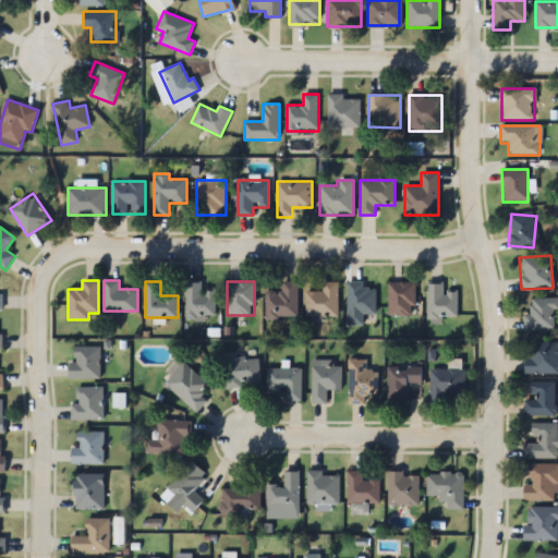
[(280,291),(265,291),(265,318),(298,318),(298,281),(280,281),(280,291)]
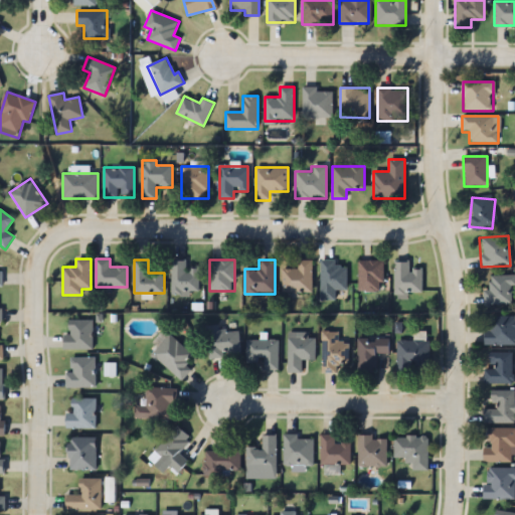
[(283,269),(283,293),(311,293),(311,260),(298,260),(298,269),(283,269)]
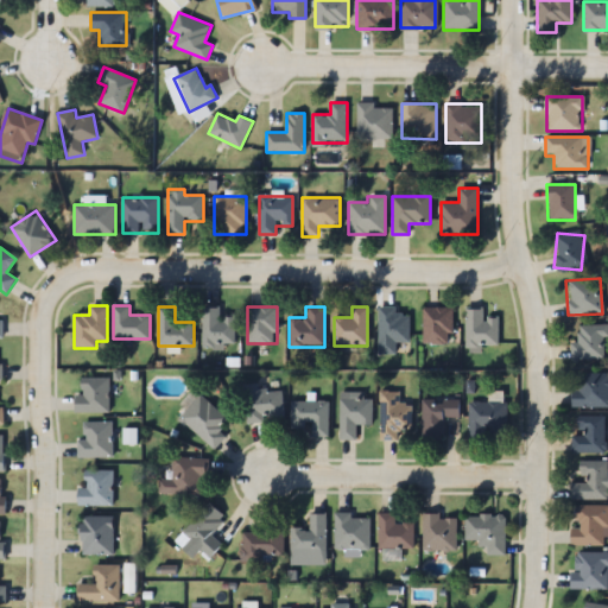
[(453,343),(453,306),(423,306),(423,343),(453,343)]
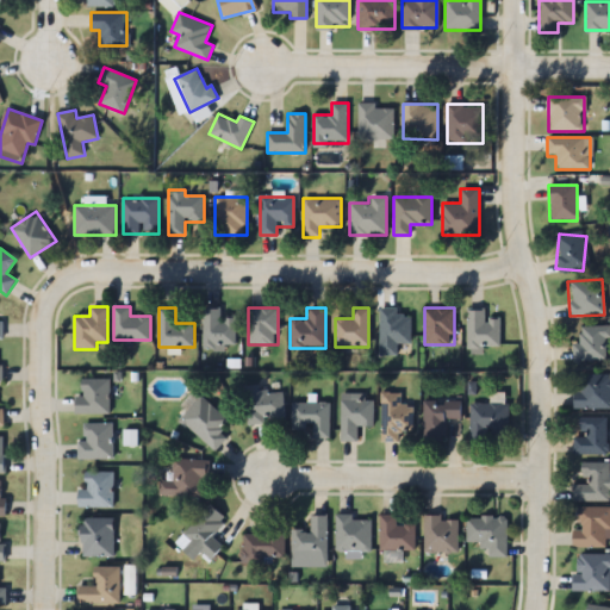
[(235,318),(221,318),(221,309),(204,309),(204,349),(235,349),(235,318)]
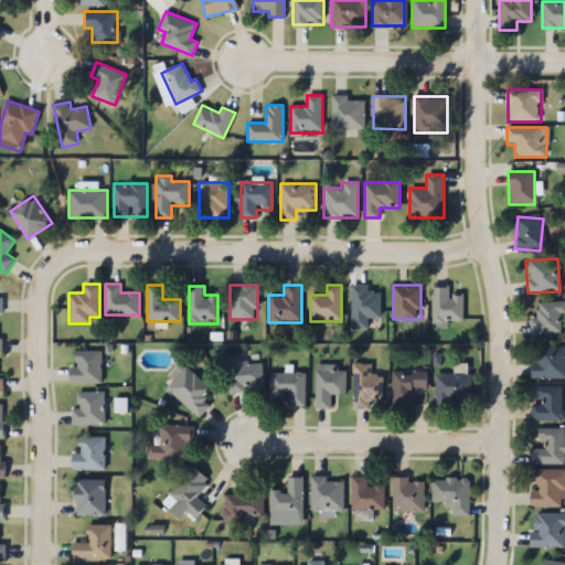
[(450,286),(434,286),(434,326),(448,326),(448,321),(462,321),(462,296),(450,296),(450,286)]
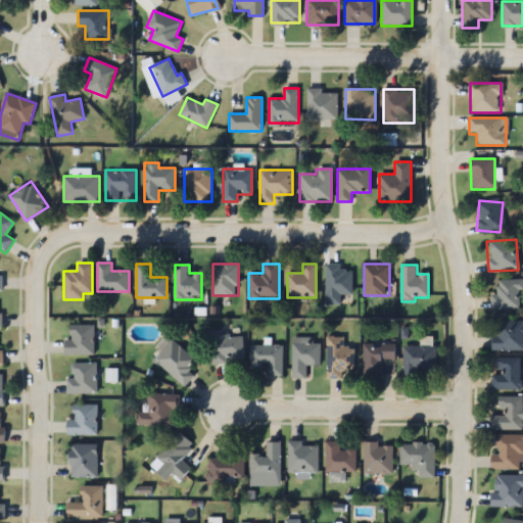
[(351,293),(351,266),(326,266),(326,304),(341,304),(341,293),(351,293)]
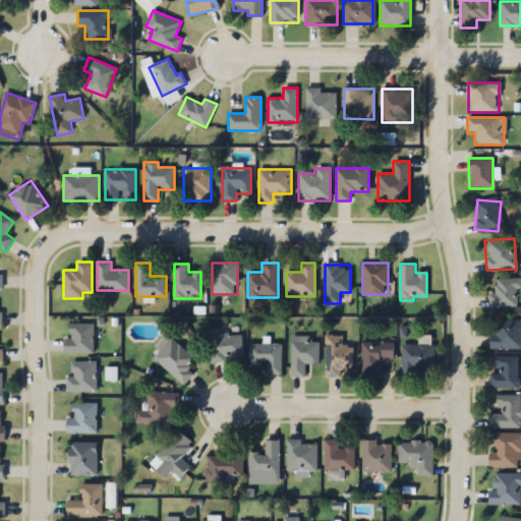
[(488,294),(489,307),(518,306),(517,288),(520,288),(520,278),(495,279),(496,294),(488,294)]
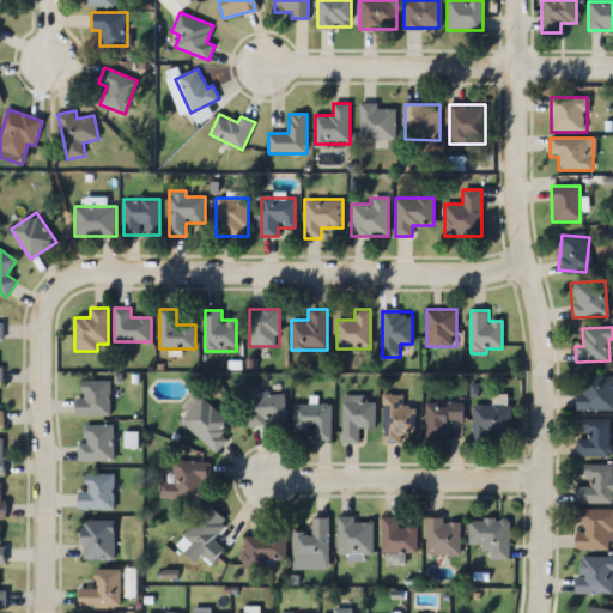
[(576,410),(612,410),(612,376),(581,376),(581,392),(576,392),(576,410)]
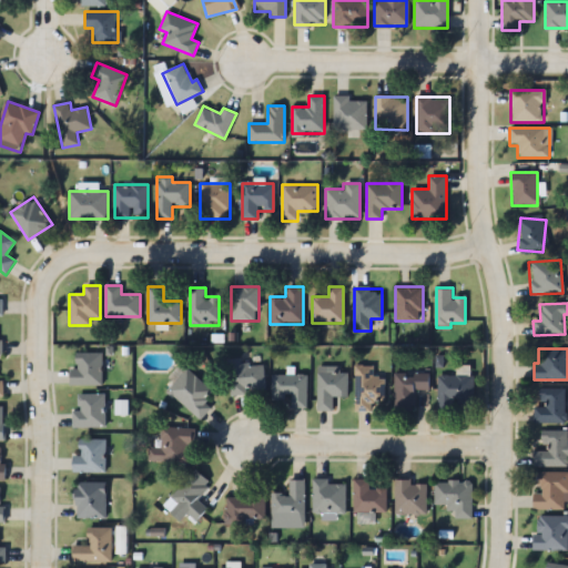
[(75,369),(71,369),(71,385),(102,385),(102,353),(75,353),(75,369)]
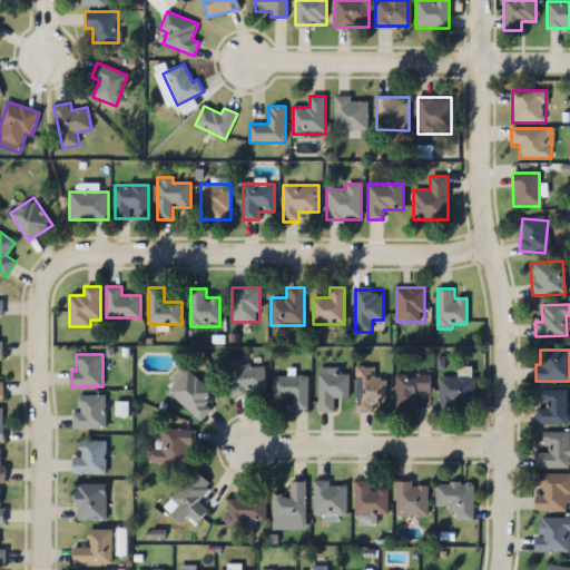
[(227,361),(231,395),(266,393),(264,365),(243,366),(243,360),(227,361)]
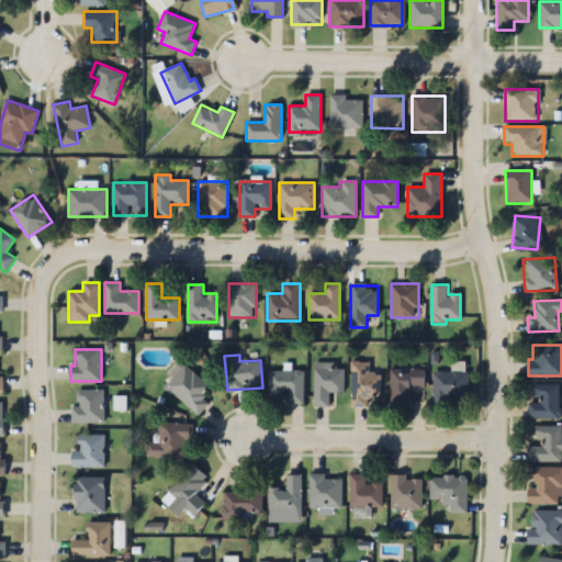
[(351,406),(369,406),(369,398),(382,398),(382,373),(369,373),(369,362),(351,362),(351,406)]
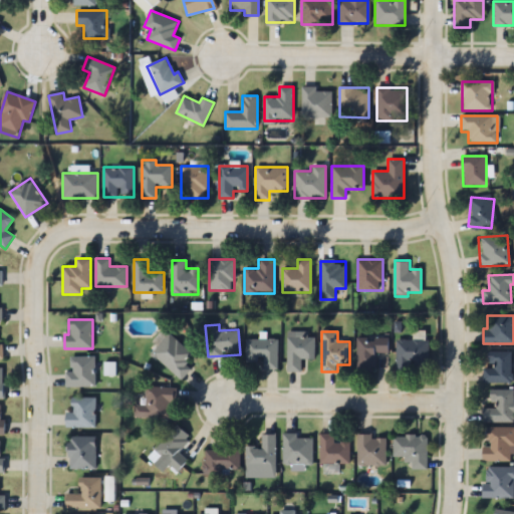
[(151,356),(183,379),(192,367),(185,362),(193,352),(167,334),(151,356)]
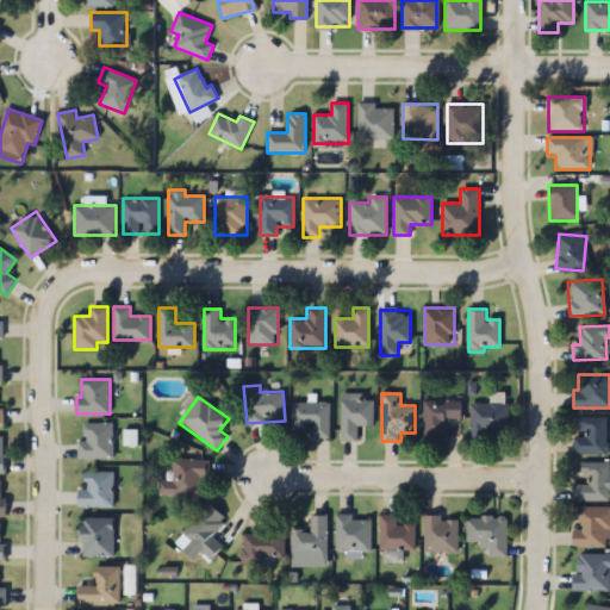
[(423,441),(444,441),(444,419),(461,419),(461,399),(423,399),(423,441)]
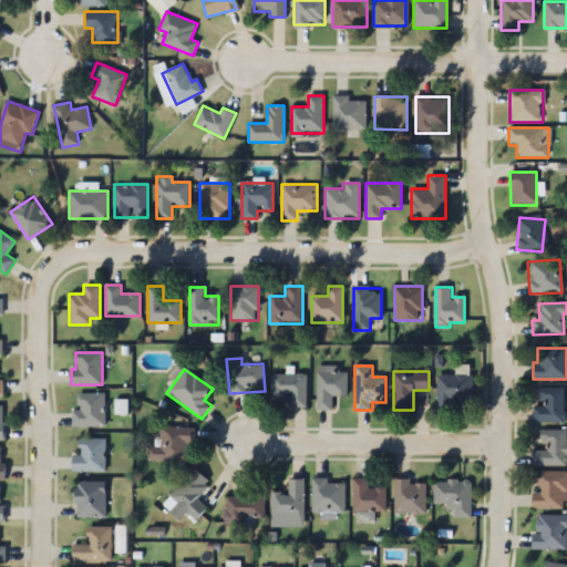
[(317,372),(317,410),(332,410),(332,395),(347,395),(347,372),(317,372)]
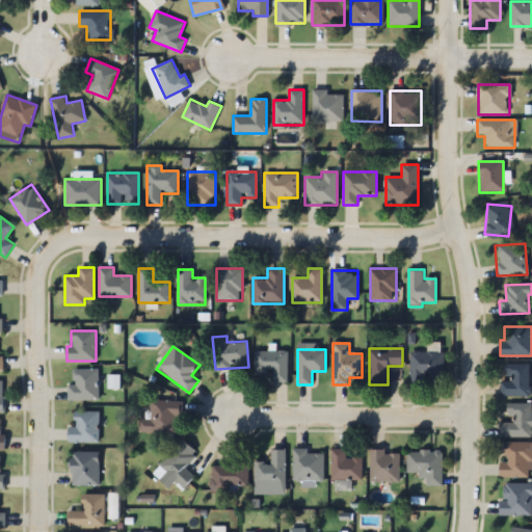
[(409,350),(409,386),(426,386),(426,380),(444,380),(444,350),(409,350)]
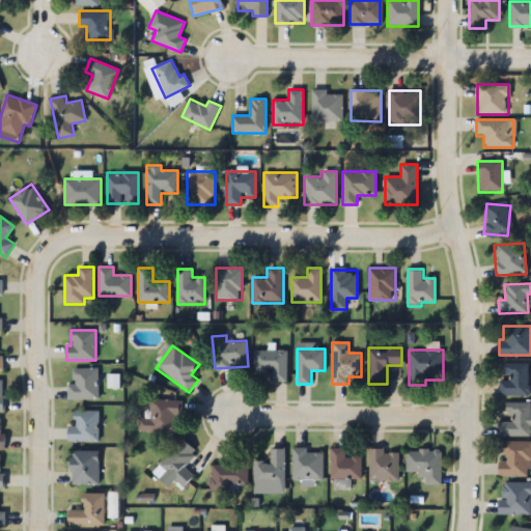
[(286,351),(254,351),(254,372),(273,372),(273,382),(286,382),(286,351)]
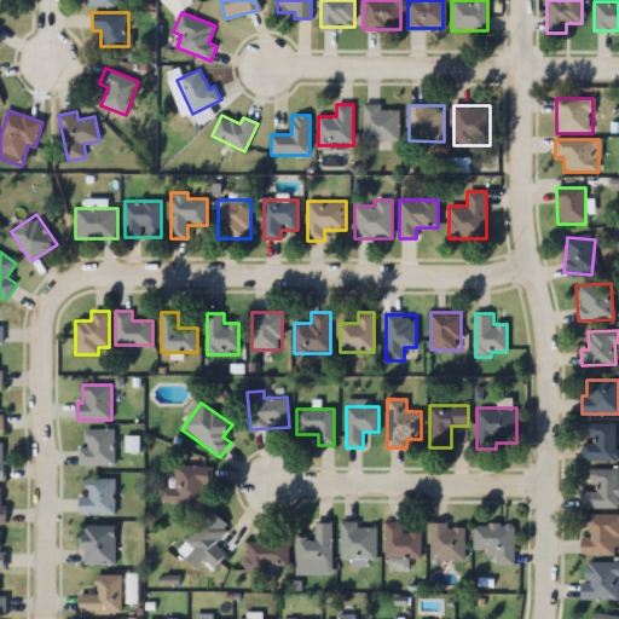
[(615,423),(584,423),(584,441),(583,441),(583,461),(615,461),(615,423)]
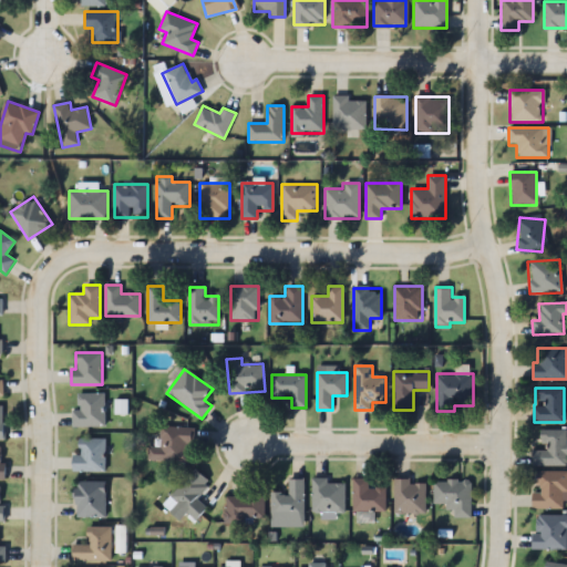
[(104,393),(78,393),(78,410),(72,410),(72,426),(104,426),(104,393)]
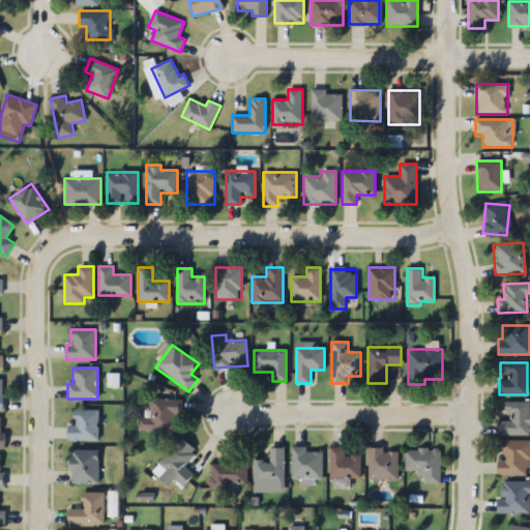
[(149,419),(139,418),(139,431),(180,433),(180,418),(181,418),(181,400),(150,399),(149,419)]
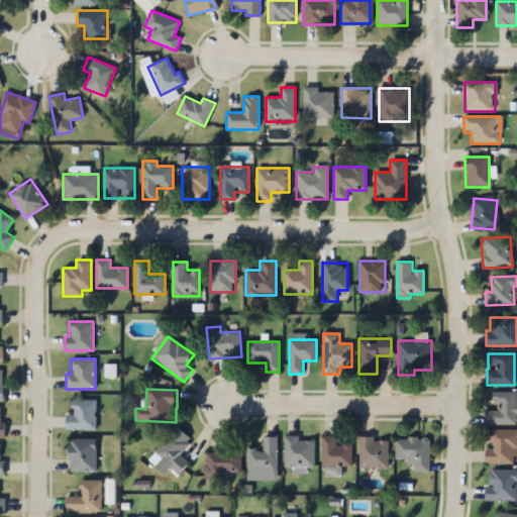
[(516,392),(494,392),(494,411),(486,411),(486,425),(516,425),(516,405),(516,392)]
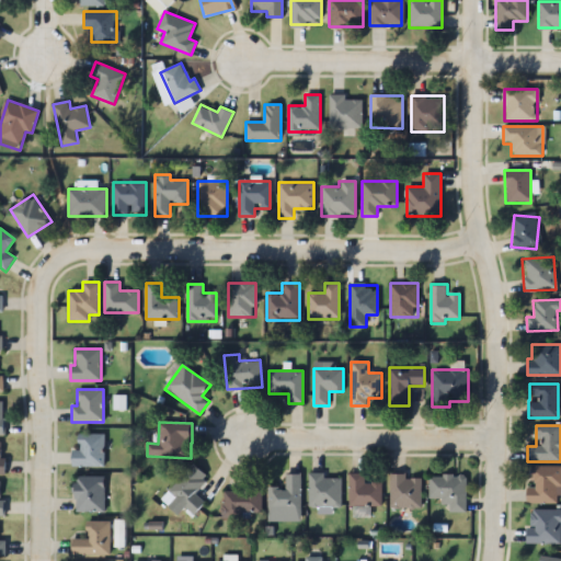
[(104,466),(104,434),(78,434),(78,449),(73,449),(73,466),(104,466)]
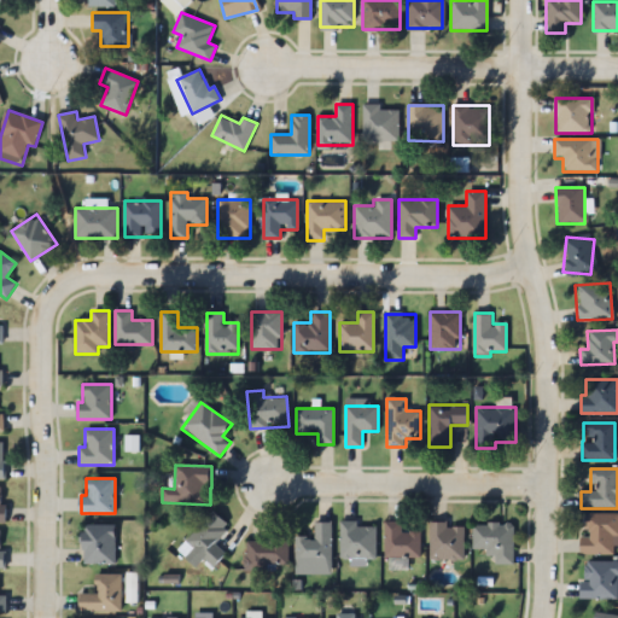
[(185,542),(193,549),(186,557),(197,567),(204,559),(215,567),(227,554),(214,543),(231,525),(214,511),(185,542)]
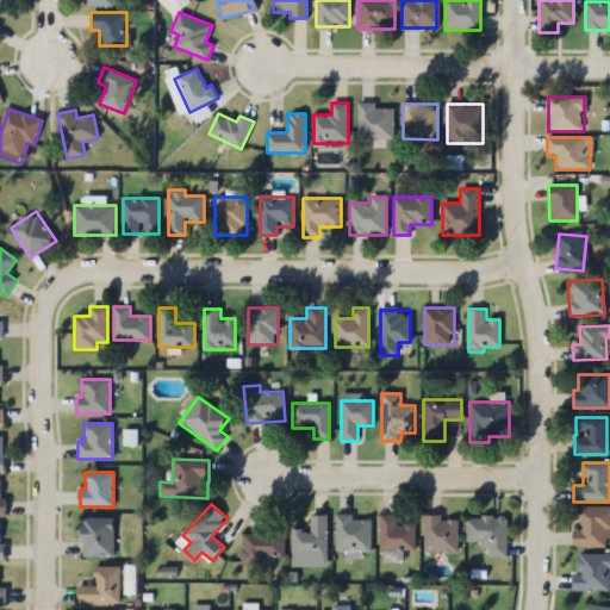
[(574,548),(609,548),(609,506),(574,506),(574,548)]
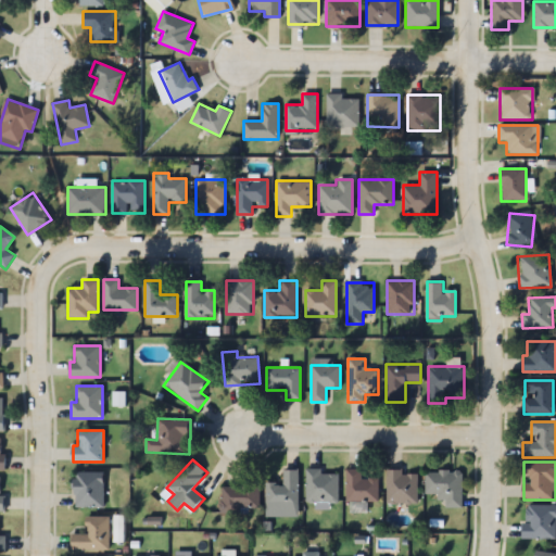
[(378,478),(362,478),(362,469),(346,469),(346,502),(378,502),(378,478)]
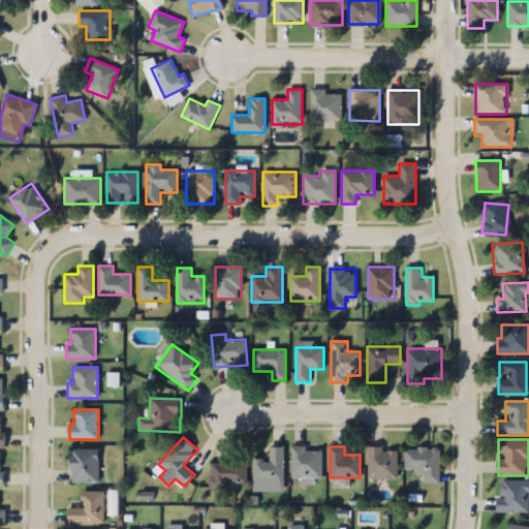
[(284,447),(269,447),(269,460),(253,460),(253,480),(284,480),(284,447)]
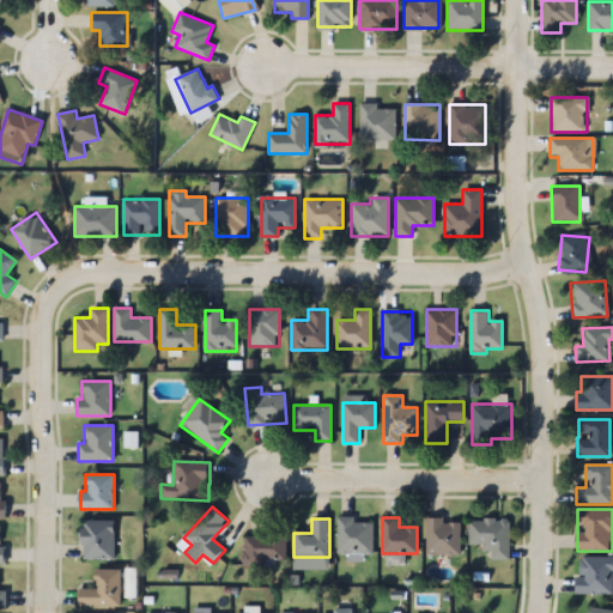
[(372,519),(338,519),(338,554),(372,554),(372,519)]
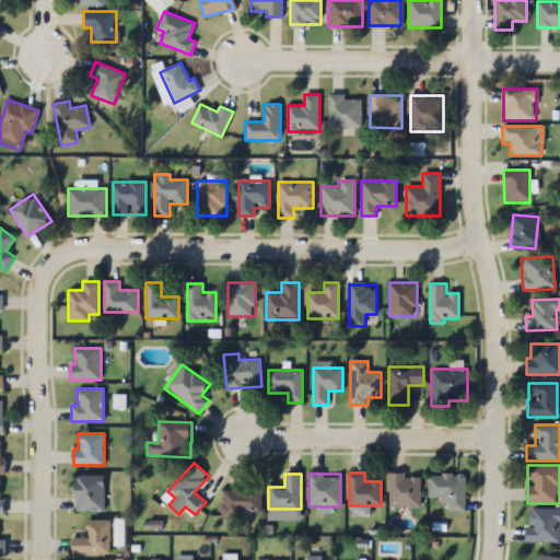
[(389,506),(421,506),(421,475),(389,475),(389,506)]
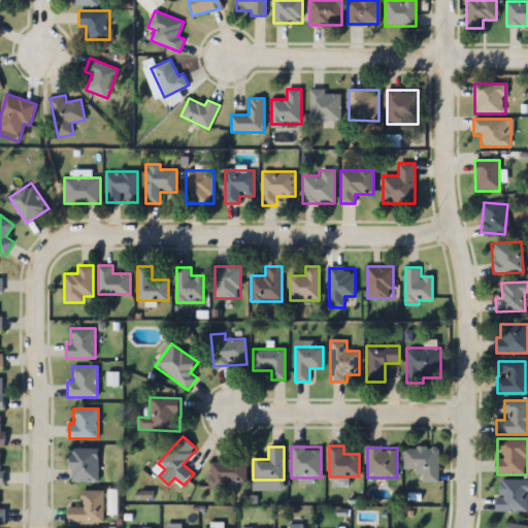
[(439,481),(439,448),(404,448),(404,469),(417,469),(417,481),(439,481)]
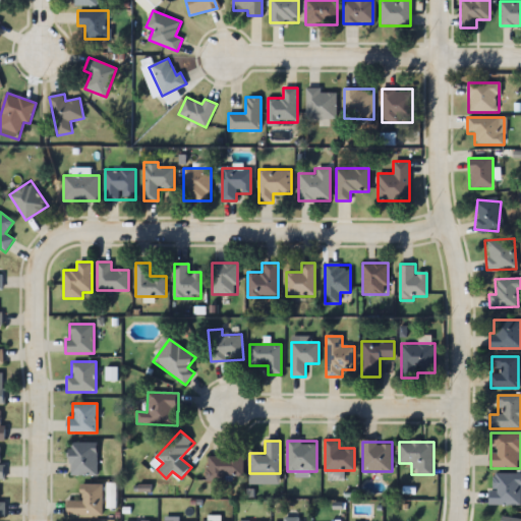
[(97,443),(71,443),(71,475),(97,475),(97,443)]
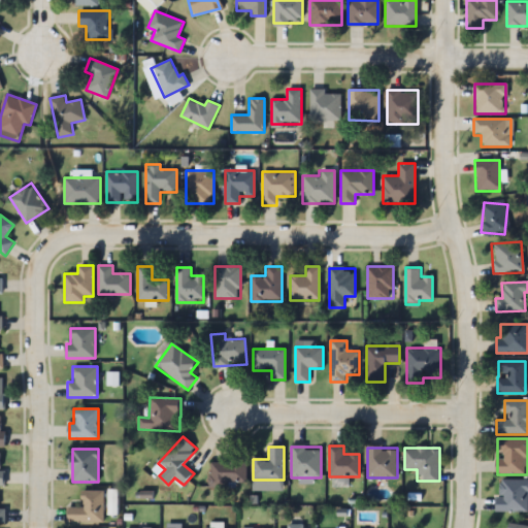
[(209,486),(246,486),(246,461),(209,461),(209,486)]
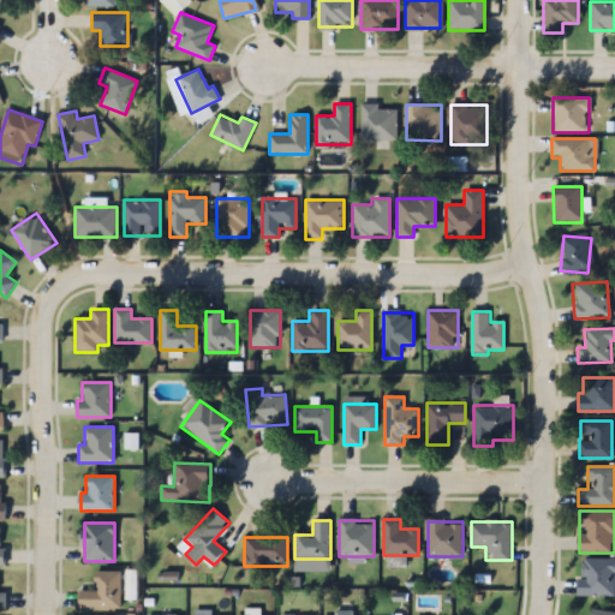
[(578,596),(614,596),(614,559),(579,559),(578,596)]
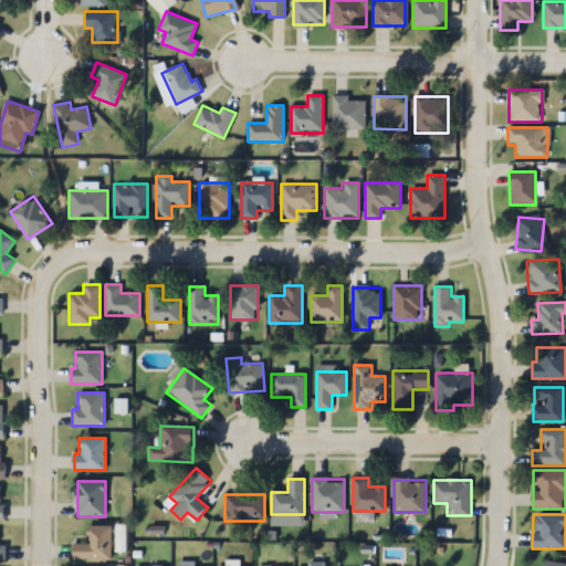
[(72,543),(72,559),(112,559),(112,526),(87,526),(87,543),(72,543)]
